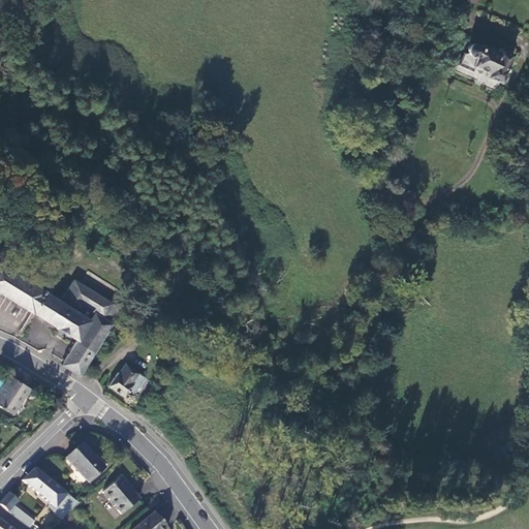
[(501,82),(514,54),(500,48),(499,51),(485,43),(483,48),(479,44),(478,43),(475,42),(473,42),(470,43),(468,45),(467,48),(468,52),(465,53),(459,65),(472,71),(474,66),(488,72),(487,75),(501,82)]
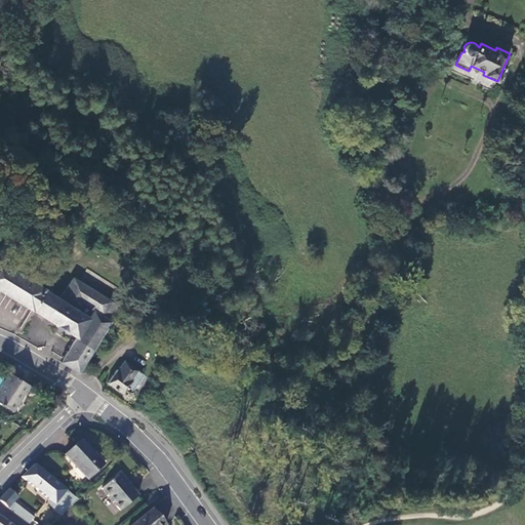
[(79,193),(68,185),(64,190),(73,206),(79,193)]
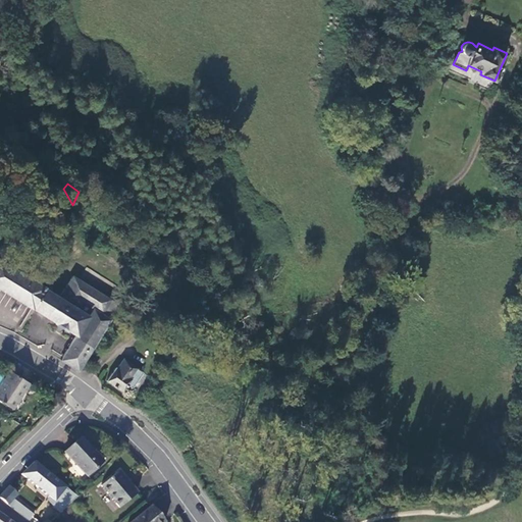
[(31,308),(43,288),(0,261),(0,289),(28,306),(31,308)]
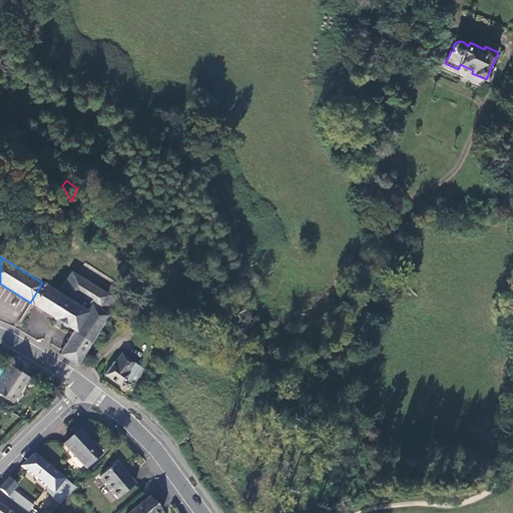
[(58,293),(42,283),(30,303),(31,304),(32,303),(55,318),(55,319),(64,325),(65,324),(74,329),(60,352),(67,356),(66,358),(77,365),(96,335),(109,314),(107,313),(100,309),(109,294),(71,271),(58,293)]
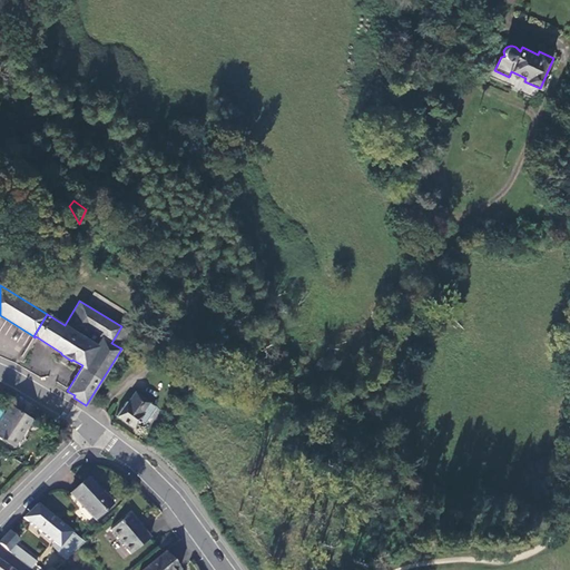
[(145,424),(157,408),(136,392),(129,402),(127,401),(117,416),(134,428),(138,420),(145,424)]
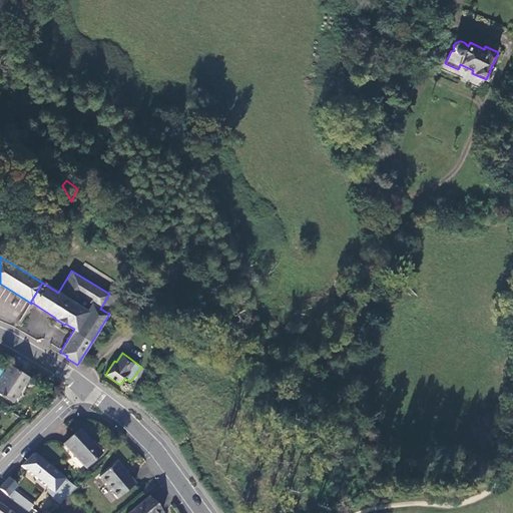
[(65,360),(76,367),(77,365),(66,358),(65,360)]
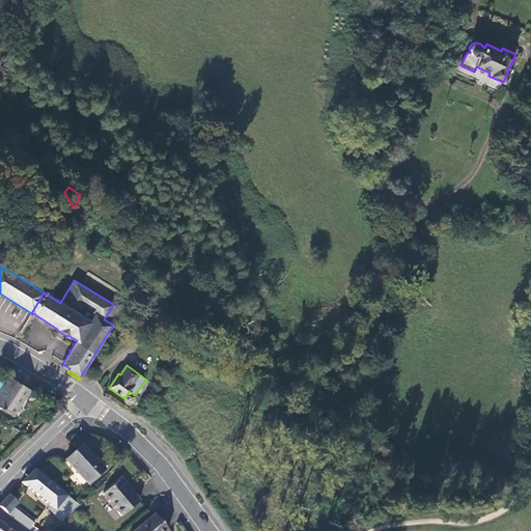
[(28,389),(9,376),(0,390),(0,407),(11,415),(28,389)]
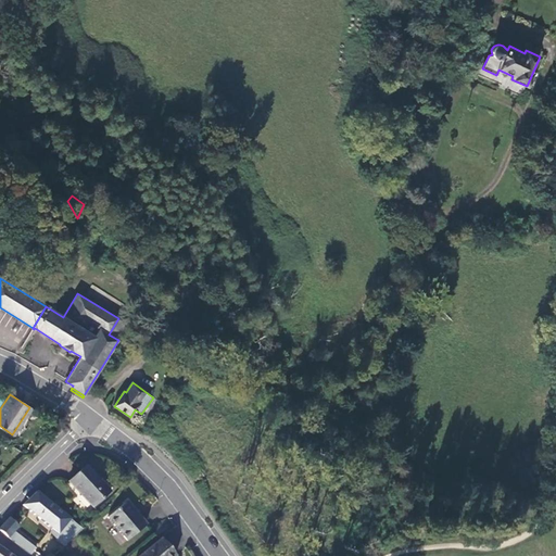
[(110,491),(86,466),(68,482),(92,507),(110,491)]
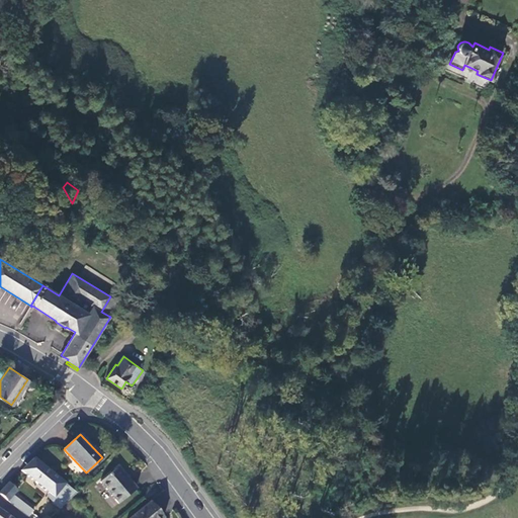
[(37,453),(21,469),(60,509),(76,493),(37,453)]
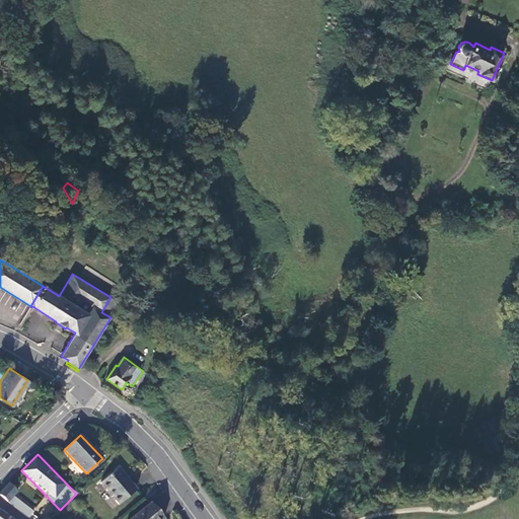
[(119,505),(136,491),(129,482),(128,483),(117,470),(99,485),(119,505)]
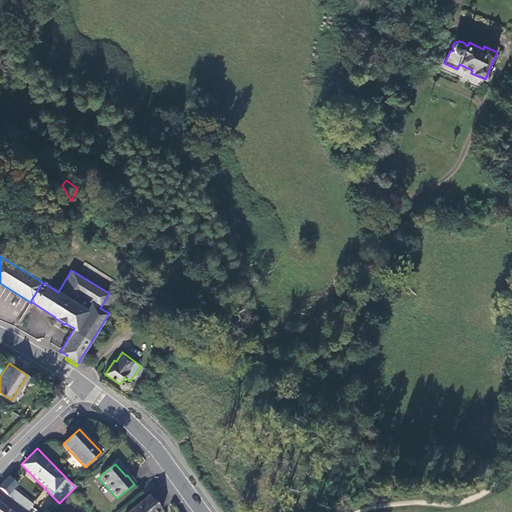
[(10,478),(0,488),(10,497),(27,511),(29,511),(32,509),(35,511),(42,511),(46,508),(31,496),(30,498),(18,486),(18,485),(10,478)]
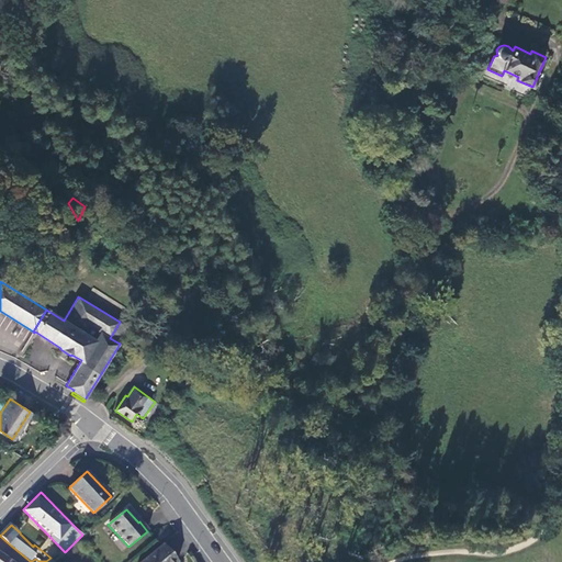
[(77,541),(62,557),(66,561),(88,561),(92,558),(86,551),(77,541)]
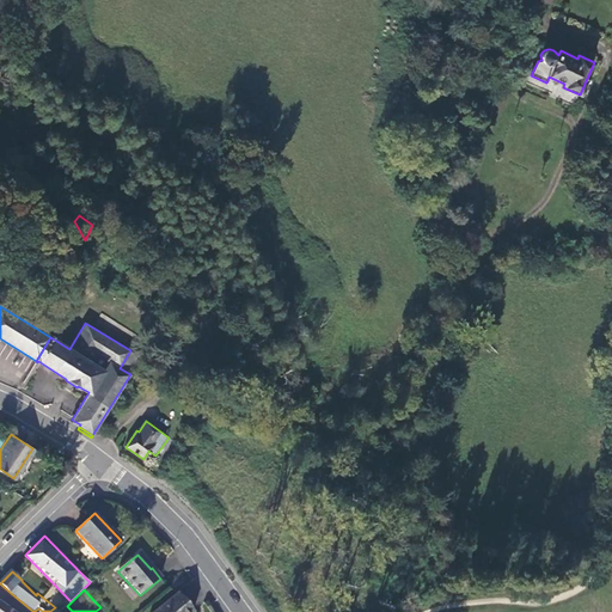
[(195,611),(179,593),(155,611),(195,611)]
